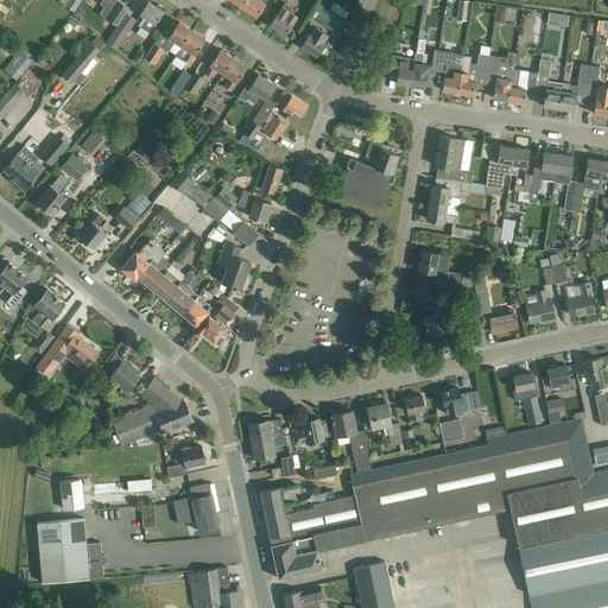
[(113,32),(115,27),(130,7),(118,0),(118,1),(115,0),(102,0),(101,4),(105,6),(100,14),(105,18),(102,20),(105,21),(102,25),(113,32)]
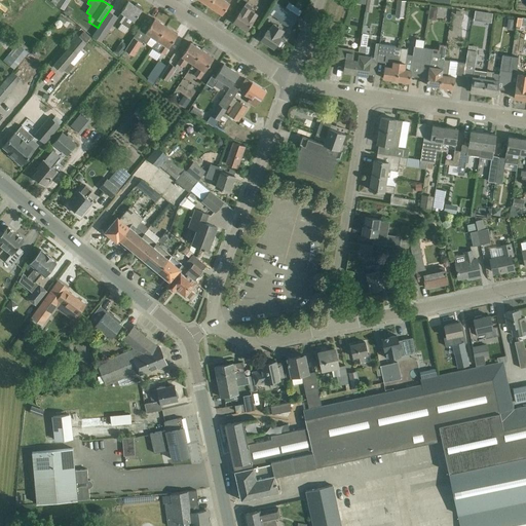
[(212,0),(209,5),(222,13),(229,2),(228,2),(229,0),(212,0)]
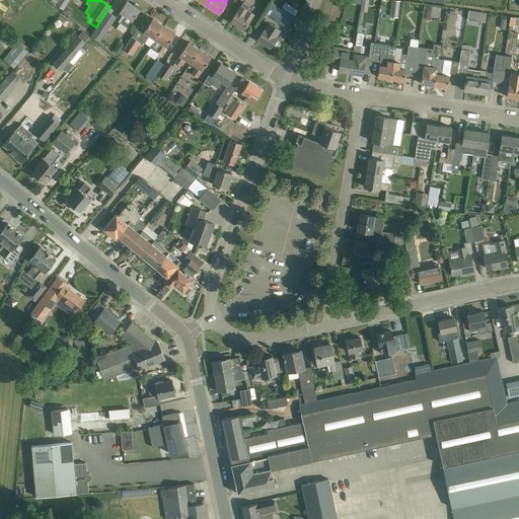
[(391,0),(390,14),(398,15),(399,1),(394,0),(391,0)]
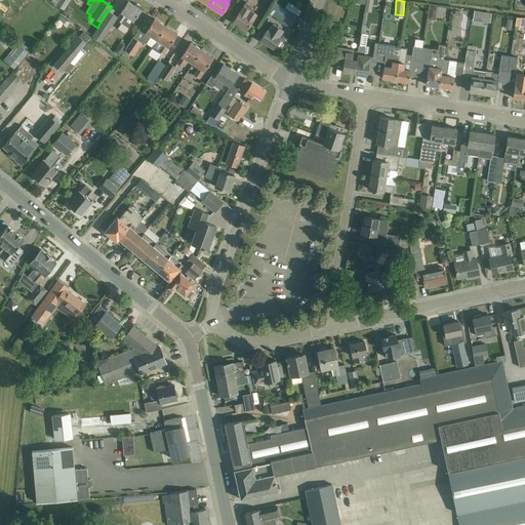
[(128,1),(122,9),(121,11),(122,12),(118,19),(129,27),(133,21),(140,9),(128,1)]
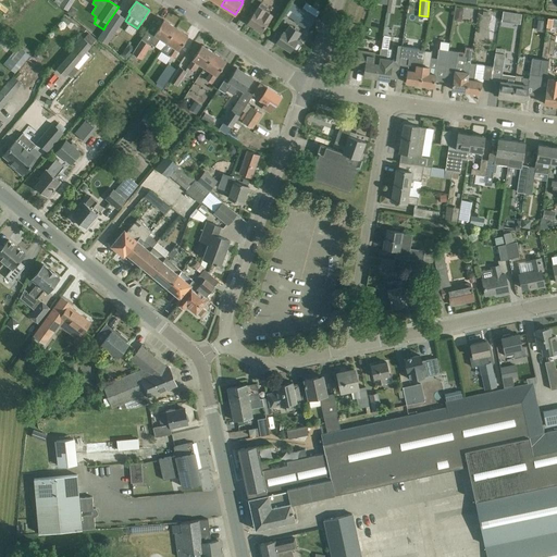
[(256,11),(255,11),(247,23),(257,28),(257,29),(260,32),(261,32),(273,13),(265,8),(268,5),(261,2),(256,11)]
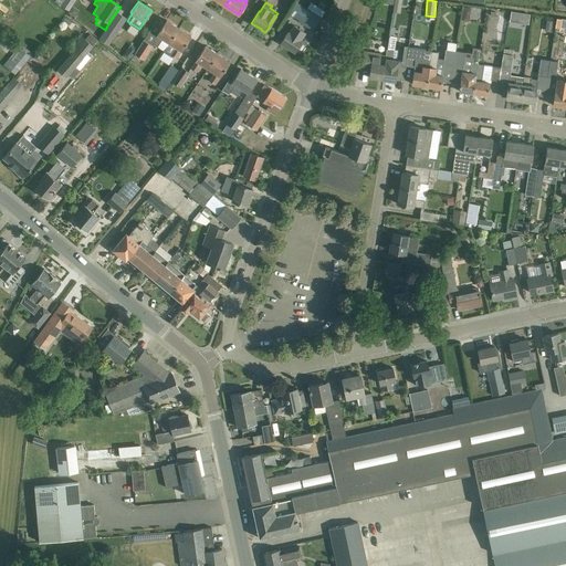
[(307,8),(302,17),(299,21),(312,30),(321,17),(307,8)]
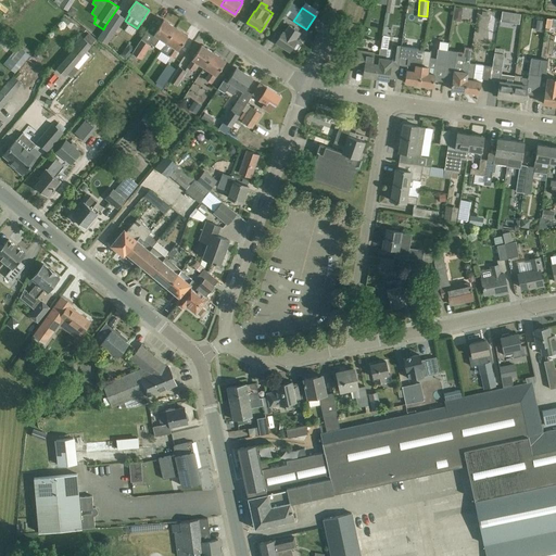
[(502,11),(501,21),(518,23),(520,14),(502,11)]
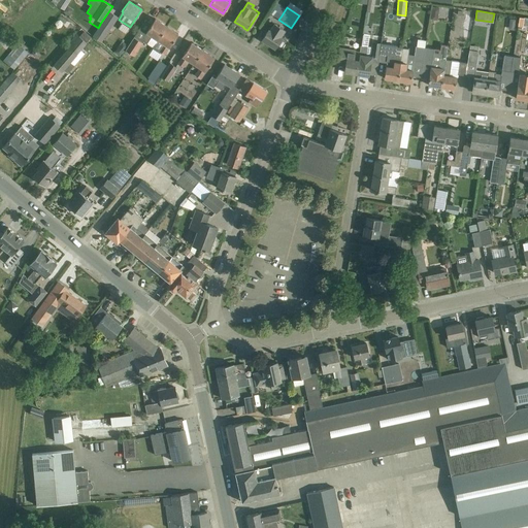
[(146,31),(140,27),(134,36),(142,42),(143,41),(147,43),(152,36),(158,39),(167,26),(155,19),(146,31)]
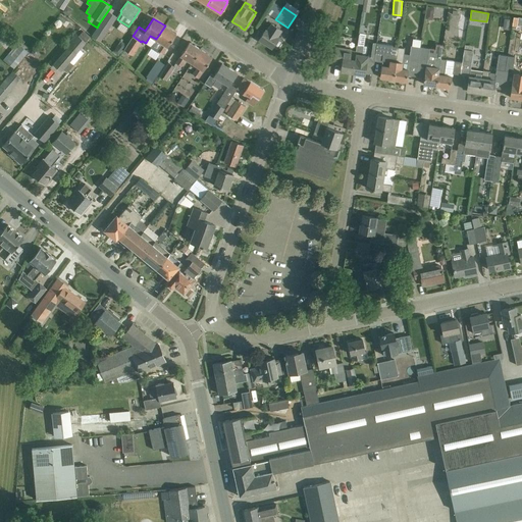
[(102,19),(99,23),(97,28),(98,28),(92,36),(99,41),(110,24),(102,19)]
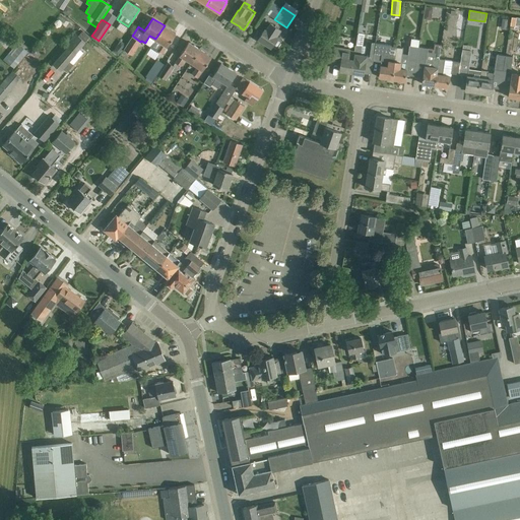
[(280,29),(271,24),(270,23),(265,30),(264,29),(258,39),(270,47),(272,46),(276,49),(281,41),(275,37),(280,29)]
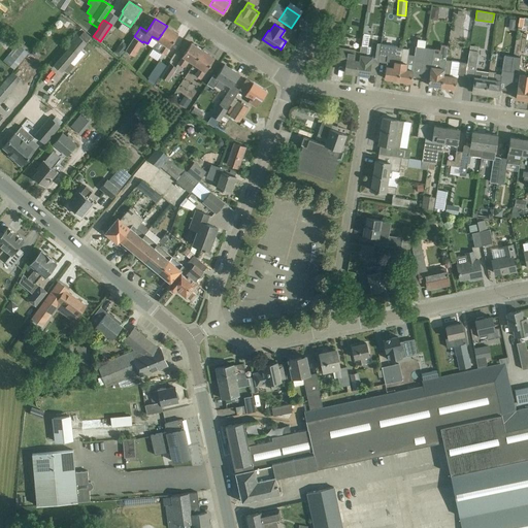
[(158,40),(158,39),(153,46),(164,54),(168,47),(169,47),(178,34),(167,26),(158,40)]
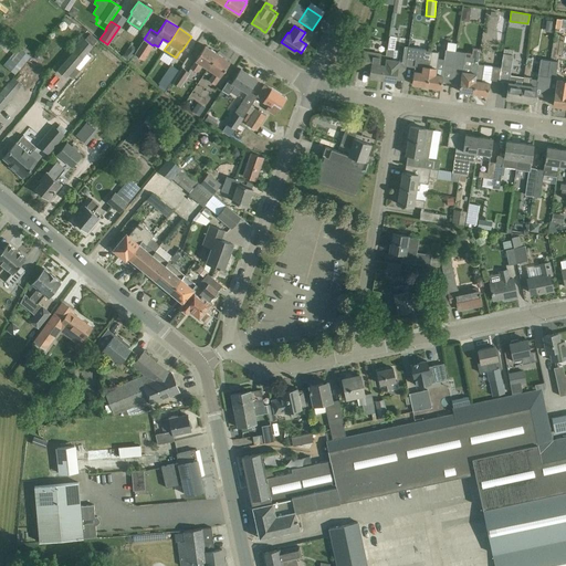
[(86,53),(92,45),(97,40),(90,33),(59,70),(66,75),(75,65),(86,53)]
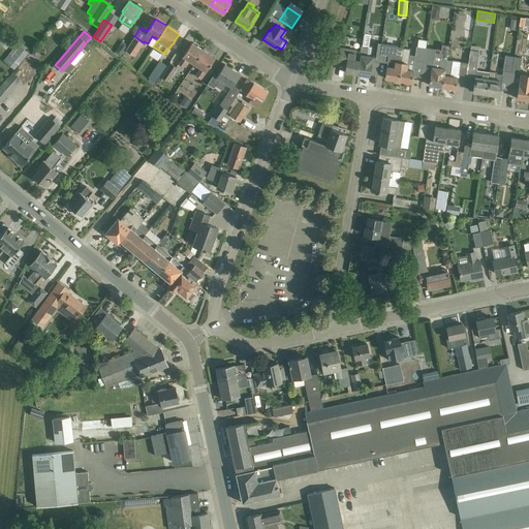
[(143,42),(134,36),(125,50),(133,56),(143,42)]
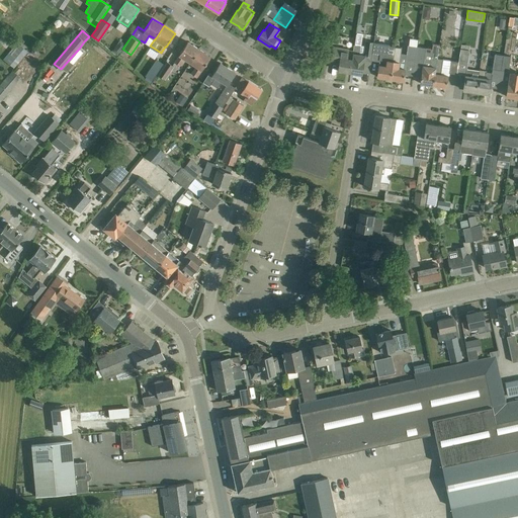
[(190,62),(199,49),(187,41),(179,55),(174,62),(180,66),(184,59),(190,62)]
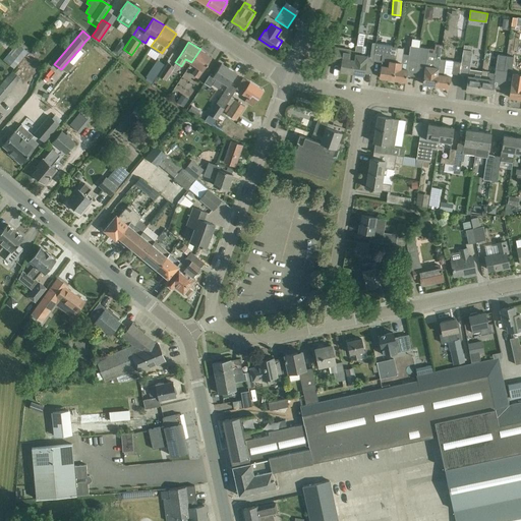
[(367,46),(356,45),(354,52),(352,72),(356,73),(356,75),(362,76),(362,74),(364,74),(366,59),(373,61),(377,43),(368,42),(367,46)]
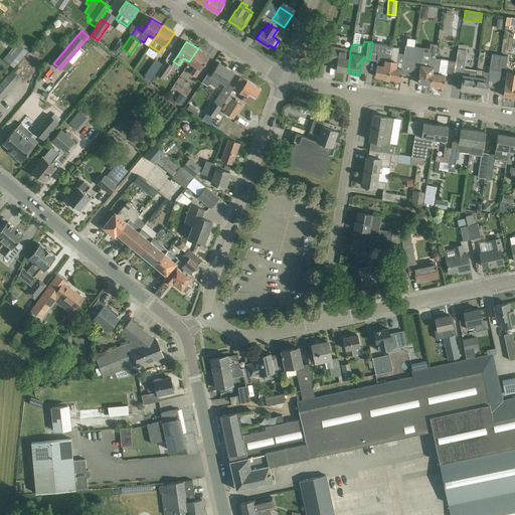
[(3,58),(10,64),(23,47),(17,42),(3,58)]
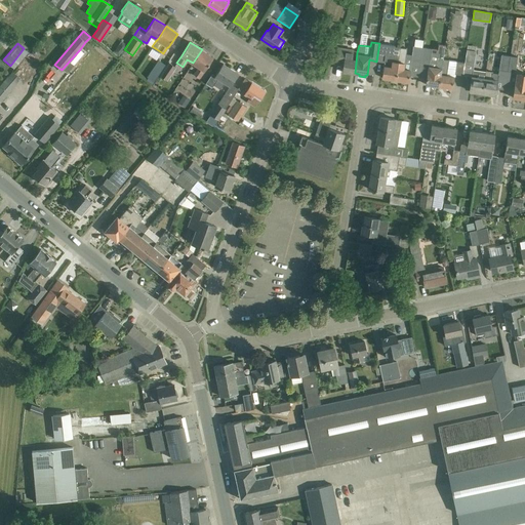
[(388,44),(379,43),(376,62),(385,63),(387,49),(388,44)]
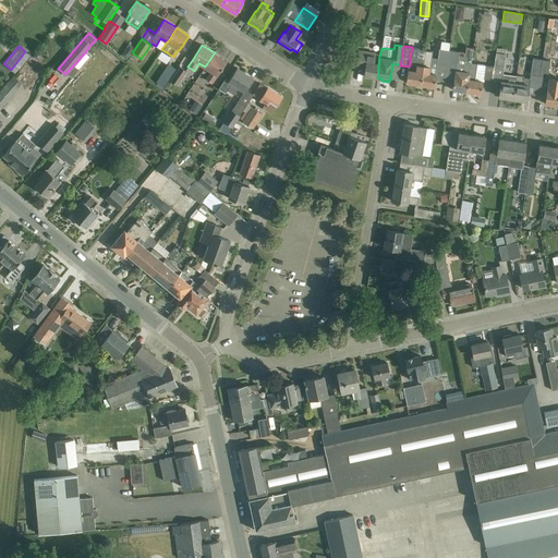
[(437,71),(446,72),(449,50),(439,48),(437,58),(431,57),(432,51),(426,50),(420,85),(434,86),(437,71)]
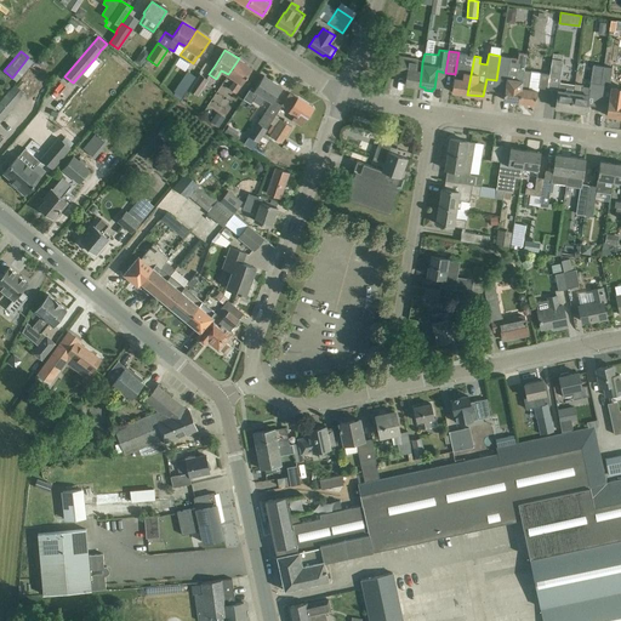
[(453,92),(467,95),(474,56),(466,55),(462,79),(454,78),(453,92)]
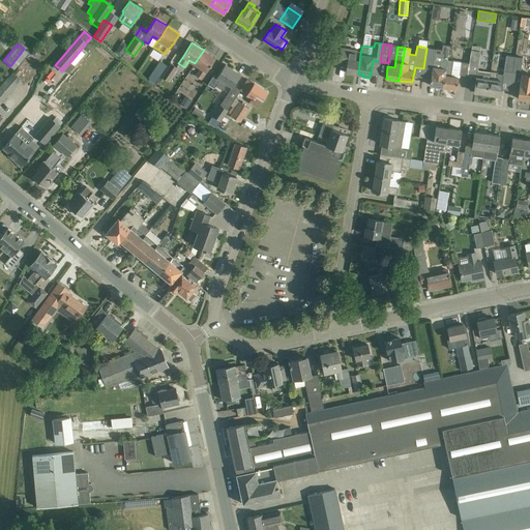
[(358,74),(360,53),(356,53),(357,49),(350,48),(349,50),(342,48),(340,63),(347,64),(345,72),(347,72),(347,71),(358,74)]
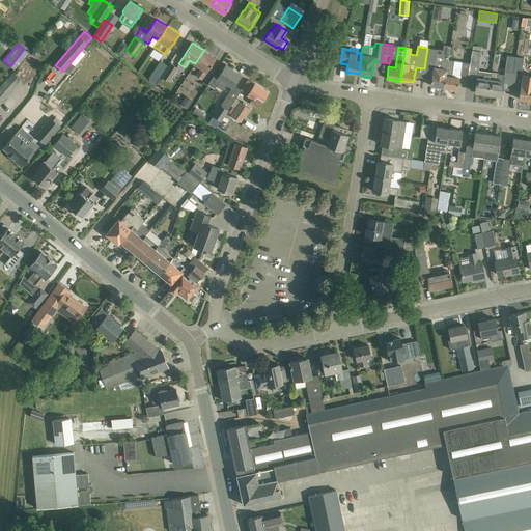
[(427,48),(424,68),(432,71),(430,85),(444,87),(448,60),(444,59),(445,54),(436,52),(437,49),(427,48)]
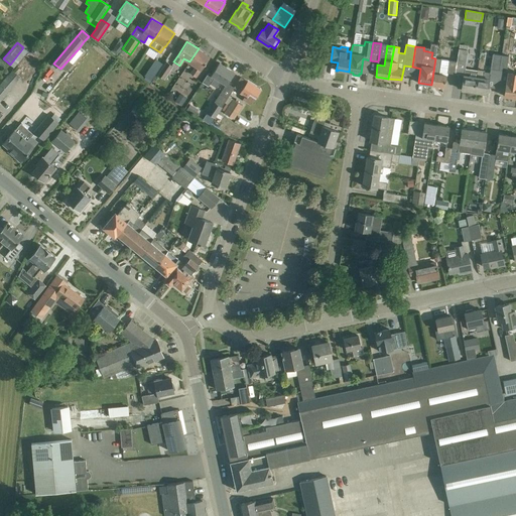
[(79,48),(69,59),(73,63),(83,51),(79,48)]
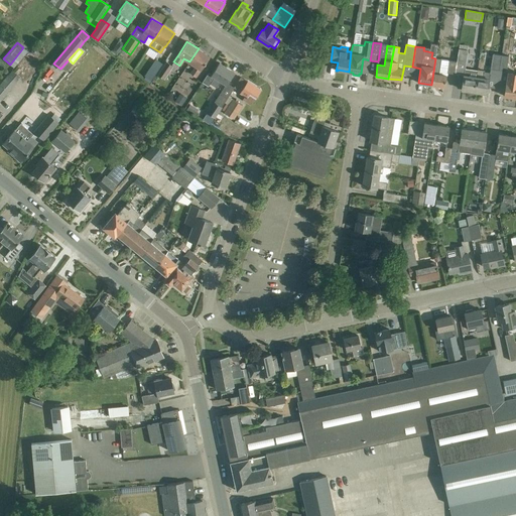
[(210,56),(199,48),(189,61),(196,67),(190,73),(196,77),(200,70),(201,70),(210,56)]
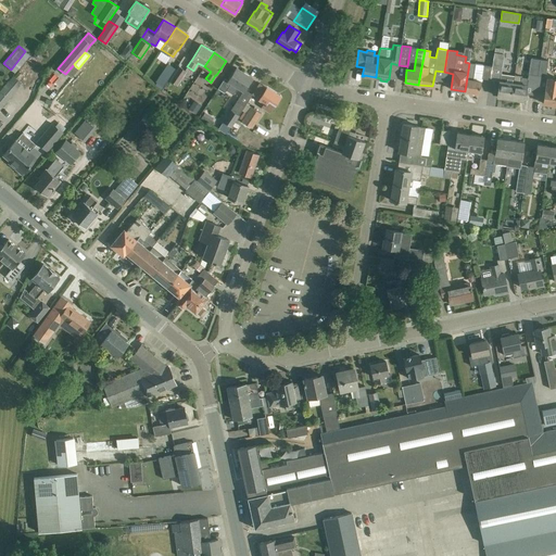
[(491,73),(502,74),(504,53),(494,52),(492,66),(491,73)]
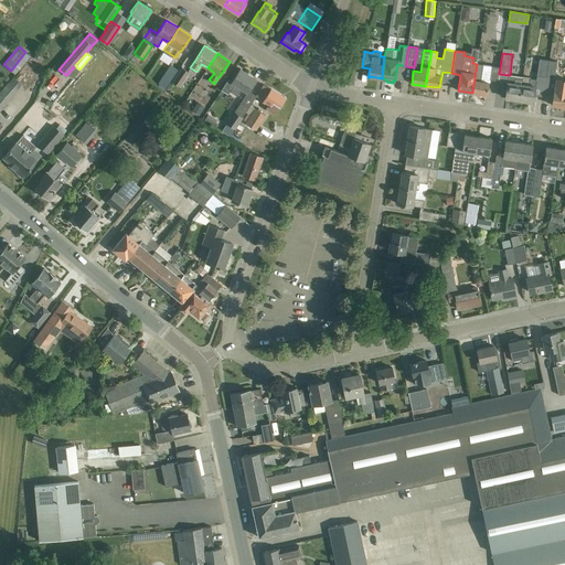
[(537,75),(546,76),(548,60),(540,59),(537,75)]
